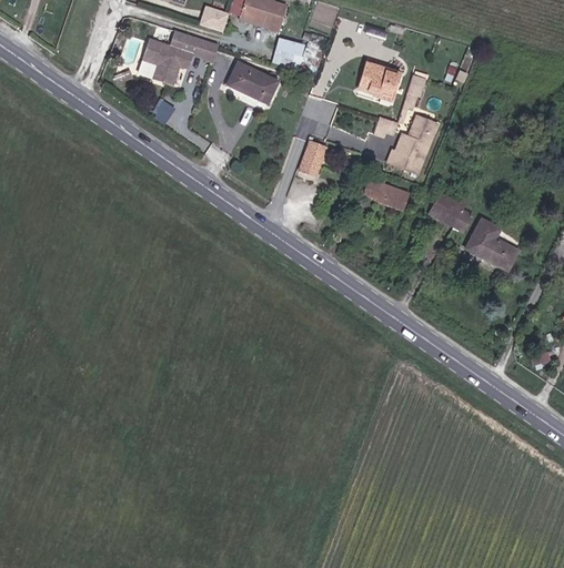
[(280,31),(288,6),(271,0),(245,0),(241,16),(272,26),(271,28),(280,31)]
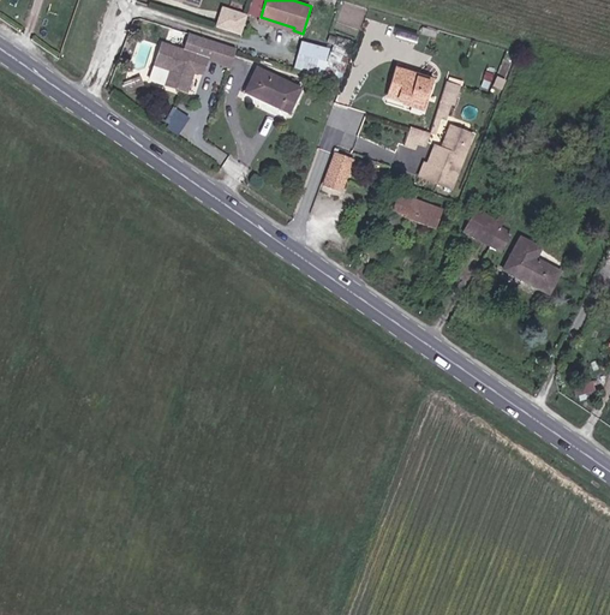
[(213,25),(239,34),(246,13),(220,4),(213,25)]
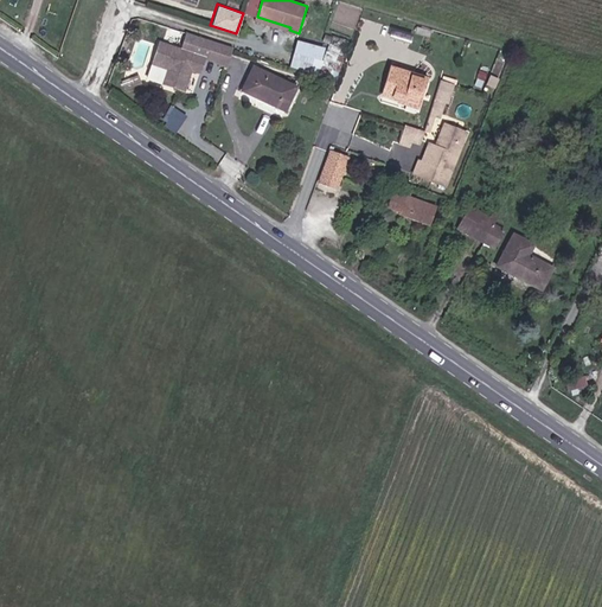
[(185,52),(164,45),(157,66),(173,71),(168,87),(190,93),(197,72),(205,75),(210,59),(232,66),(237,50),(191,36),(185,52)]
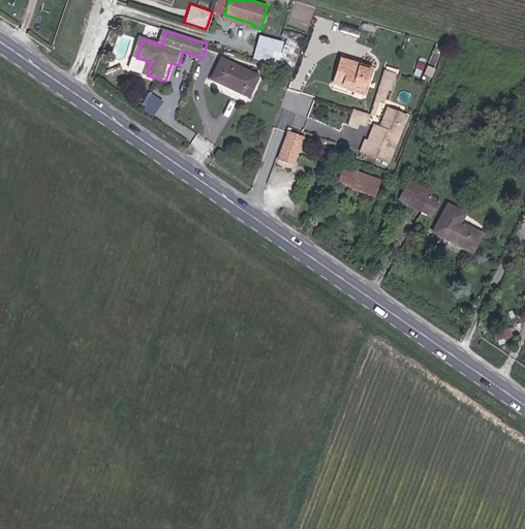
[(260,75),(223,59),(214,79),(251,95),(260,75)]
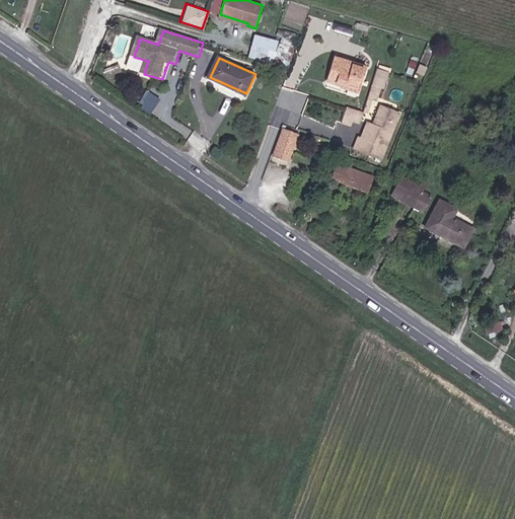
[(349,63),(350,61),(340,58),(333,82),(347,86),(348,84),(361,88),(363,80),(367,82),(370,70),(349,63)]
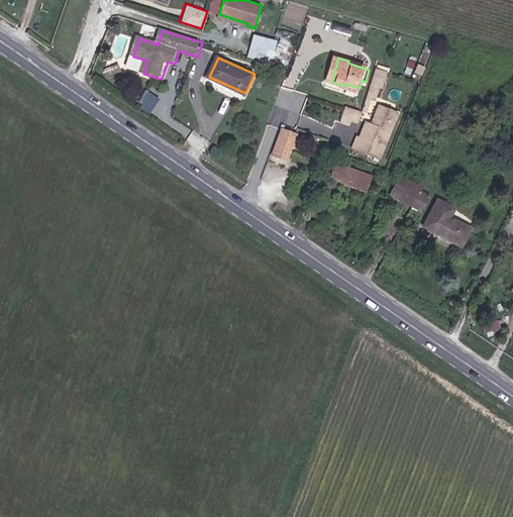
[(347,63),(369,70),(370,67),(348,61),(347,63)]
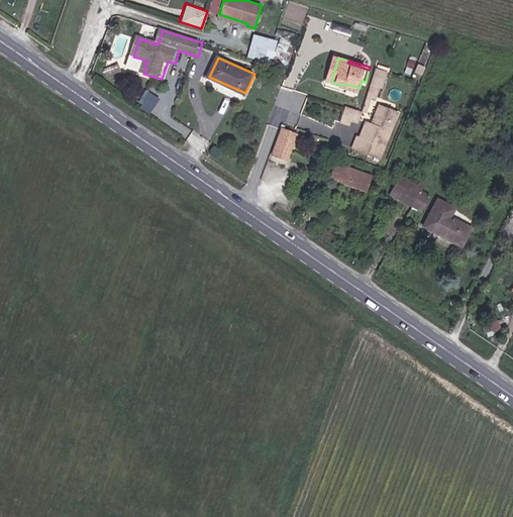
[(111,76),(123,72),(120,65),(108,69),(111,76)]
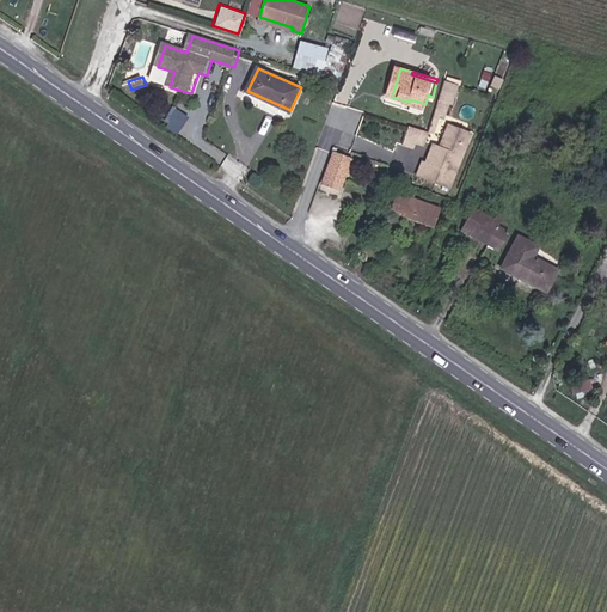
[(442,121),(455,84),(441,79),(428,116),(442,121)]
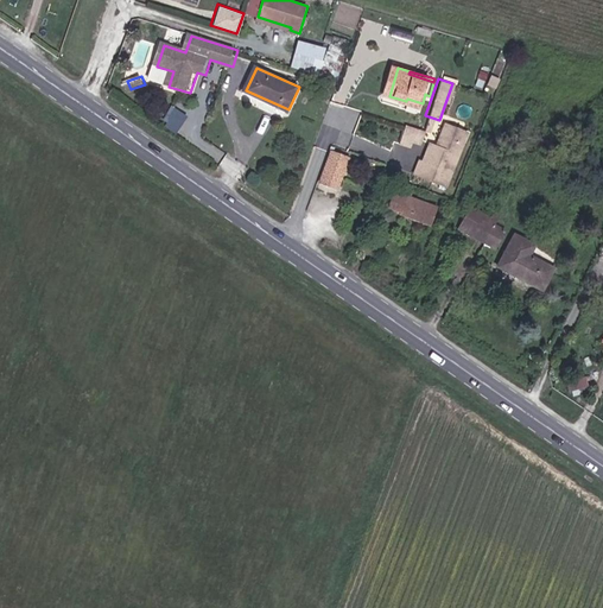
[(407,99),(406,101),(406,103),(425,109),(430,96),(425,94),(423,103),(407,99)]
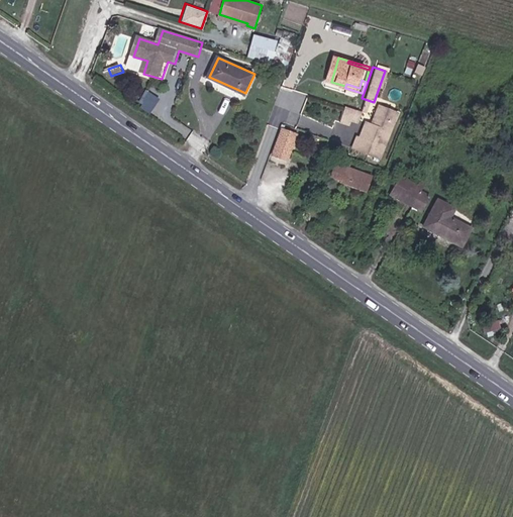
[(147,112),(156,97),(143,91),(135,106),(147,112)]
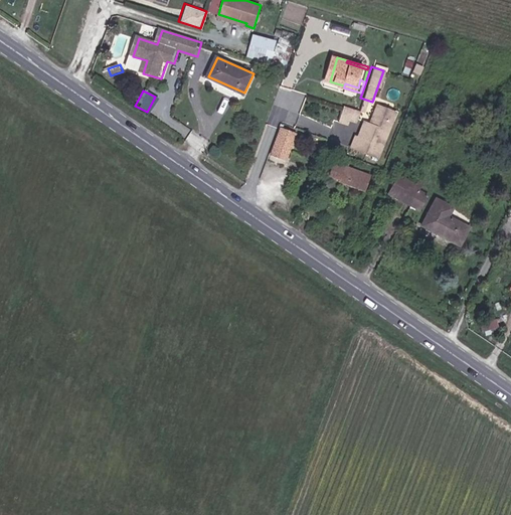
[(355,135),(350,147),(377,158),(396,113),(377,105),(369,123),(364,121),(357,136),(355,135)]
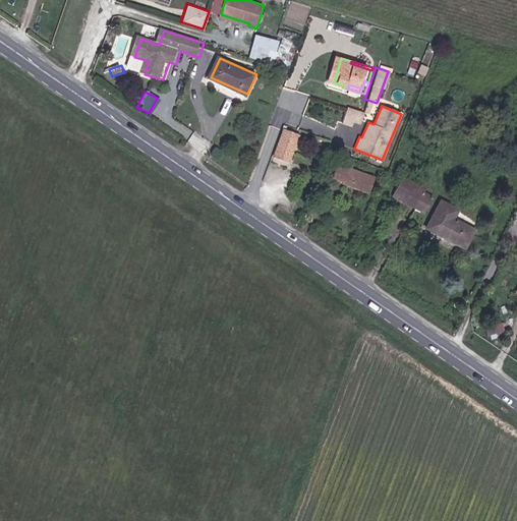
[(357,126),(361,111),(343,107),(340,121),(357,126)]
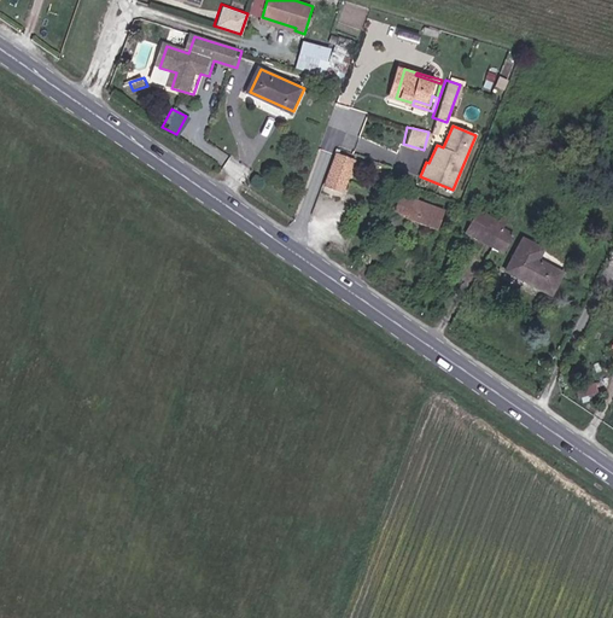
[(345,159),(334,190),(352,196),(362,165),(345,159)]
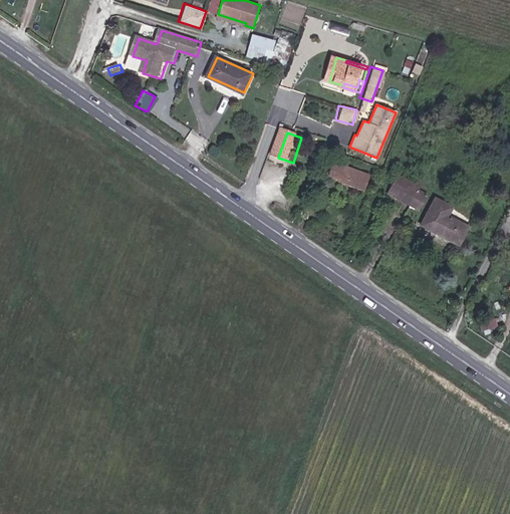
[(334,164),(329,177),(340,181),(340,183),(364,192),(369,176),(334,164)]
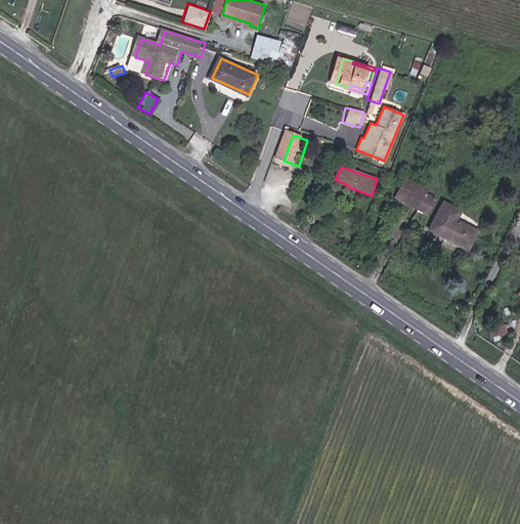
[(422,194),(425,187),(408,178),(397,198),(428,215),(434,201),(422,194)]
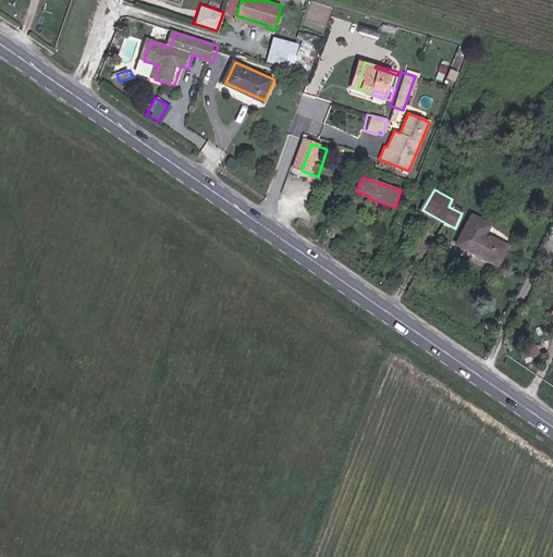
[(486,236),(492,226),(472,217),(457,247),(498,269),(508,248),(486,236)]
